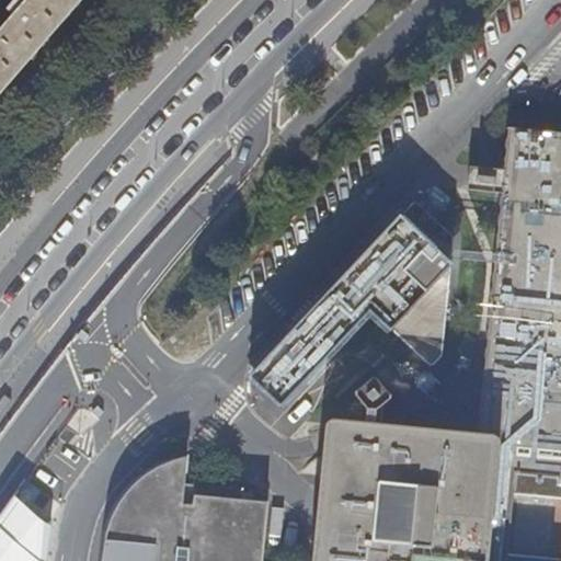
[(0,93),(42,46),(44,47),(47,43),(49,41),(48,39),(81,0),(25,0),(23,3),(19,0),(13,0),(7,9),(12,15),(0,29),(0,93)]
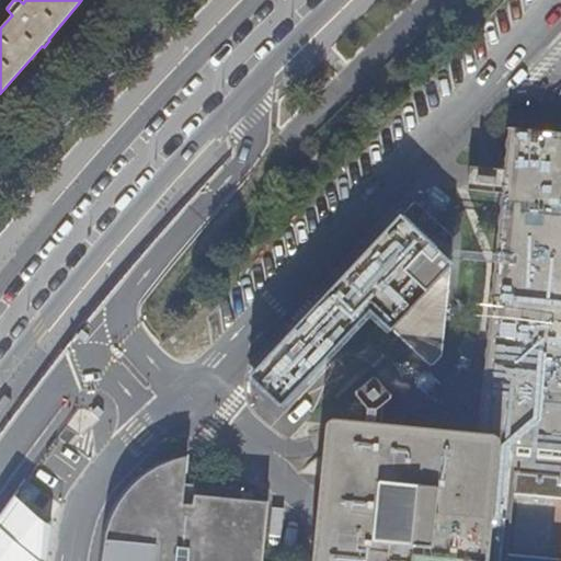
[(560,560),(560,126),(511,122),(506,162),(504,186),(481,431),(504,433),(491,560),(560,560)]
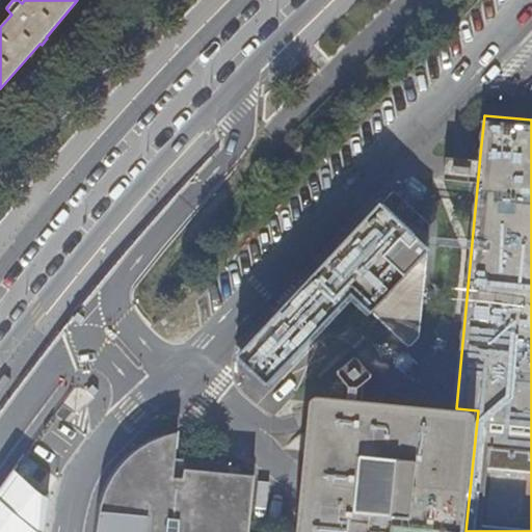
[(478,177),(480,154),(455,151),(453,174),(478,177)]
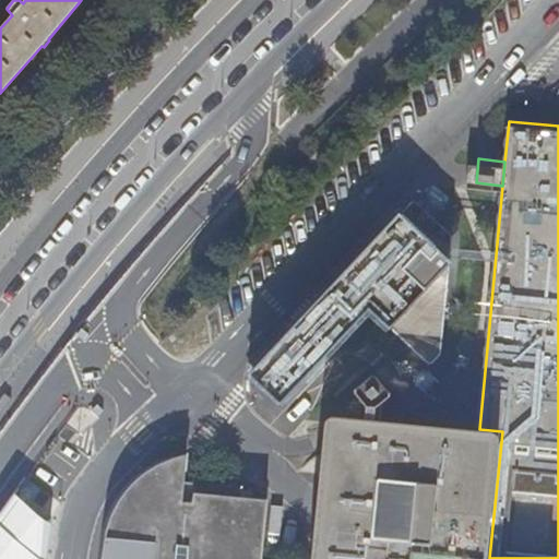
[(451,233),(414,198),(278,341),(248,372),(280,402),(370,307),(429,364),(440,352),(451,233)]
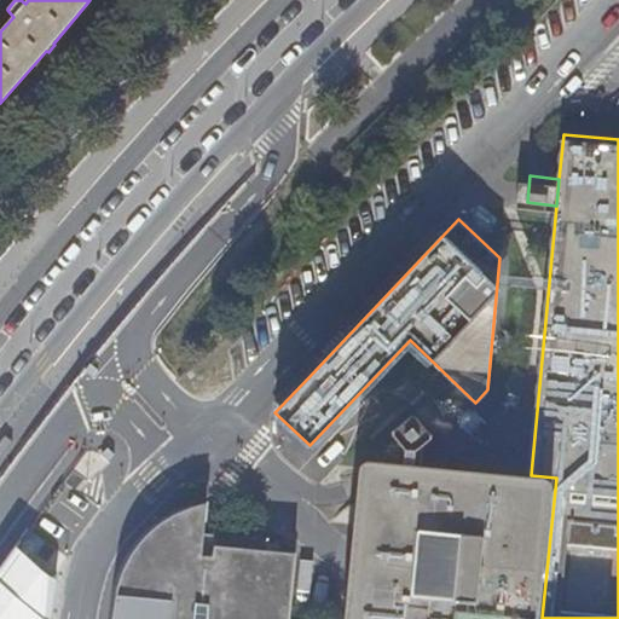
[(414,455),(437,435),(416,410),(393,429),(414,455)]
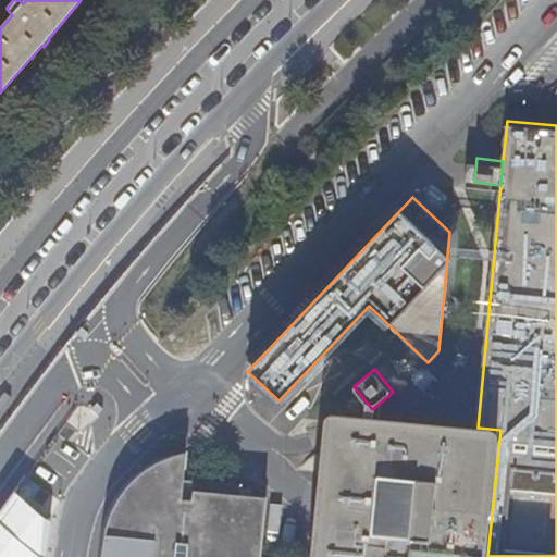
[(487,556),(500,430),(478,428),(330,412),(313,556),(487,556)]
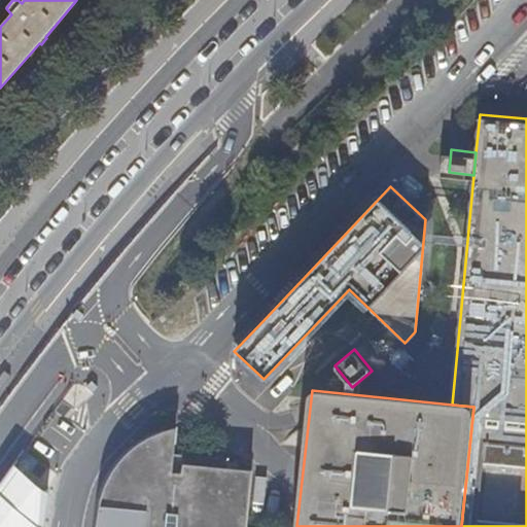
[(167,471),(173,429),(157,434),(143,442),(129,452),(119,461),(111,475),(104,490),(99,507),(96,526),(243,526),(248,469),(180,463),(179,473),(167,471)]
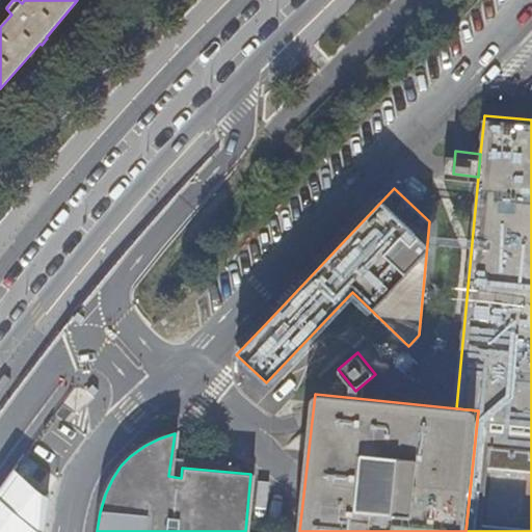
[(47,531),(50,496),(15,469),(0,488),(0,531),(47,531)]
